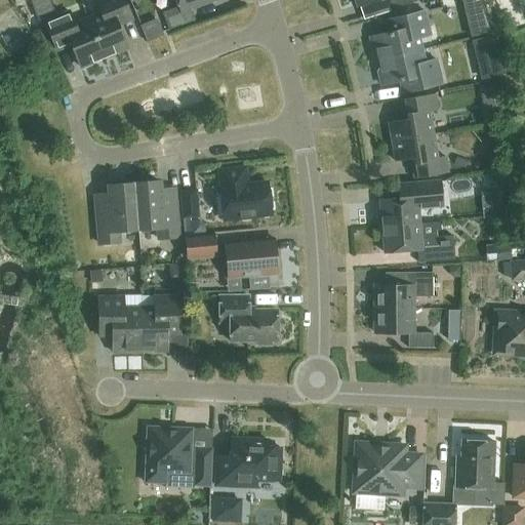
[(87,18),(104,57),(127,48),(118,25),(132,19),(124,0),(96,0),(102,12),(87,18)]
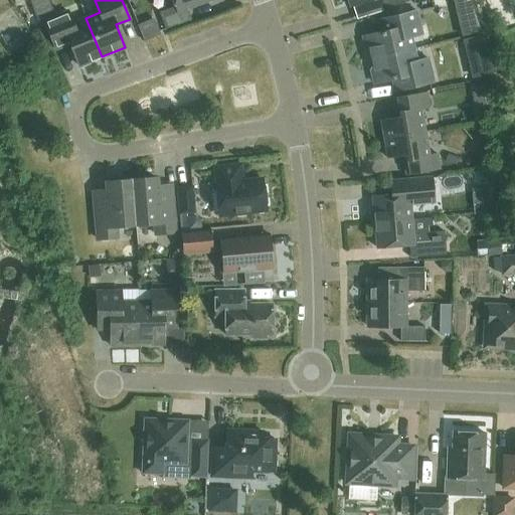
[(187,8),(208,0),(173,0),(177,11),(161,17),(166,29),(191,19),(187,8)]
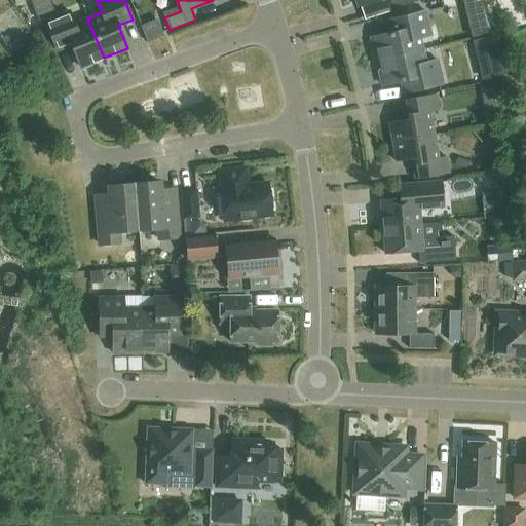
[(417,0),(355,0),(358,6),(377,0),(380,0),(384,11),(418,1),(417,0)]
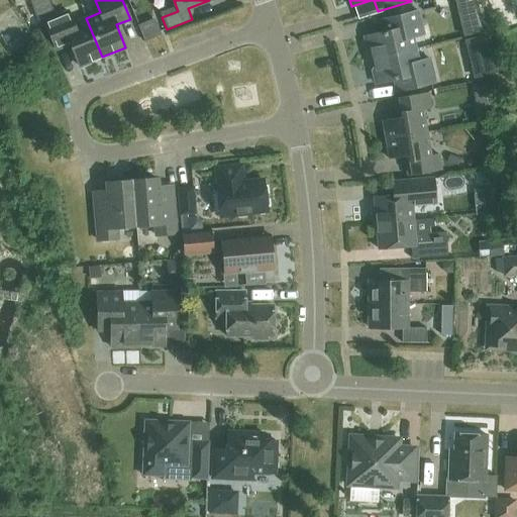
[(472,0),(453,0),(457,15),(476,10),(472,0)]
